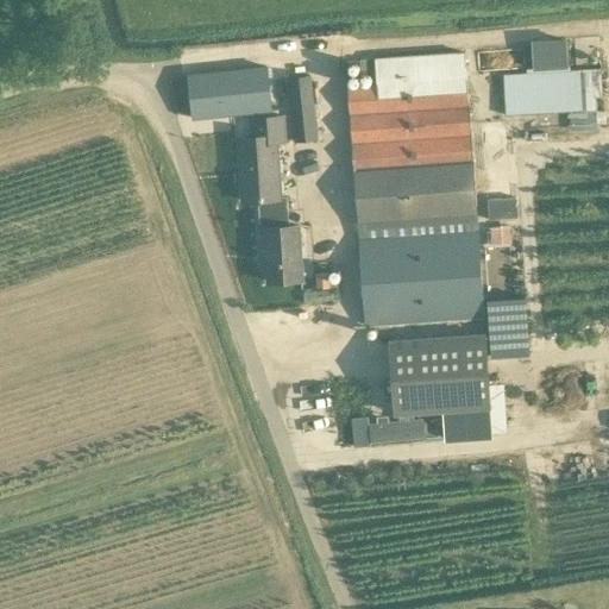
[(346,61),(358,223),(359,238),(365,325),(484,318),(479,230),(465,51),(346,61)]
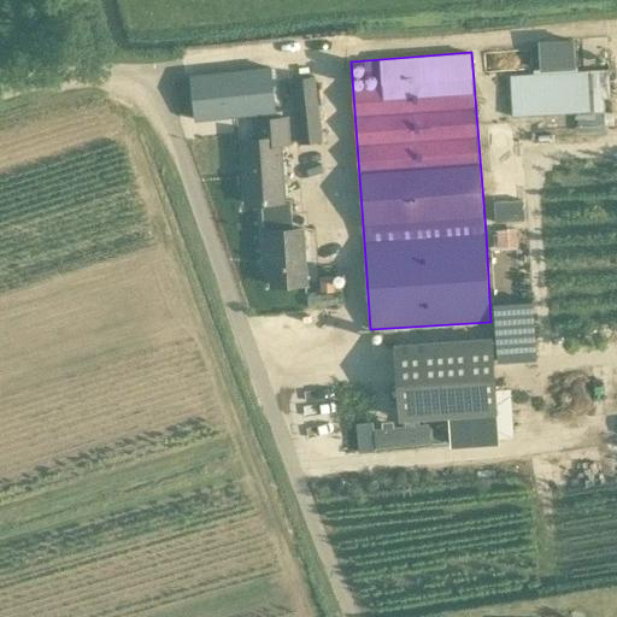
[(271,68),(192,76),(197,121),(276,112),(271,68)]
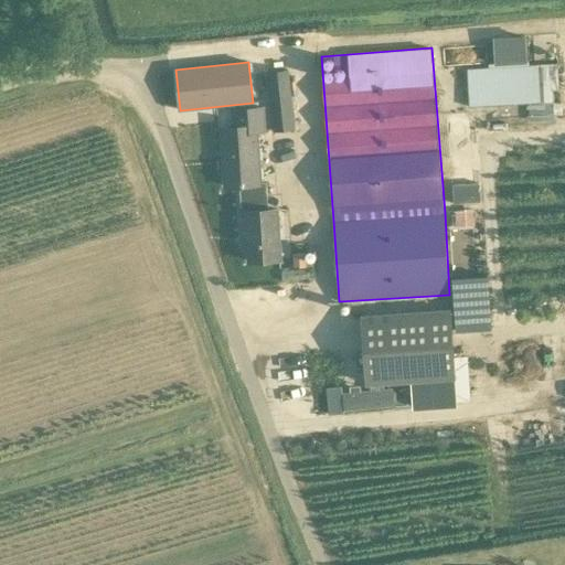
[(469,107),(531,103),(553,102),(553,89),(558,89),(557,64),(530,64),(530,66),(467,70),(469,107)]
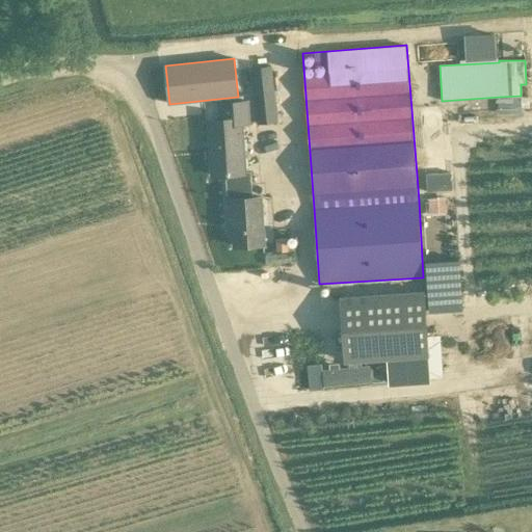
[(251,69),(256,101),(259,125),(277,122),(271,67),(251,69)]
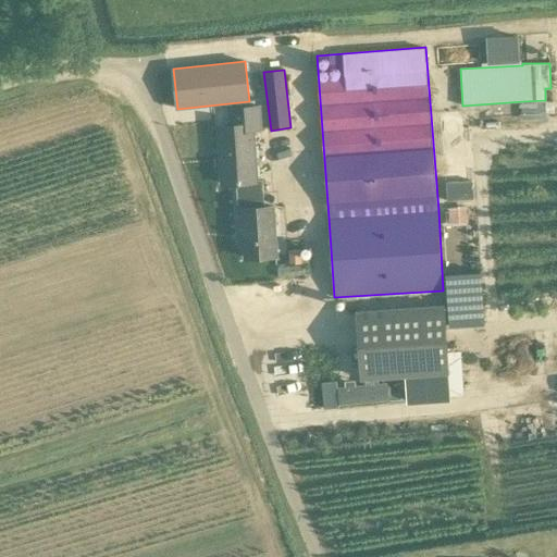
[(235,184),(236,198),(264,196),(263,180),(257,180),(254,131),(261,130),(259,107),(229,109),(231,125),(218,126),(222,184),(235,184)]
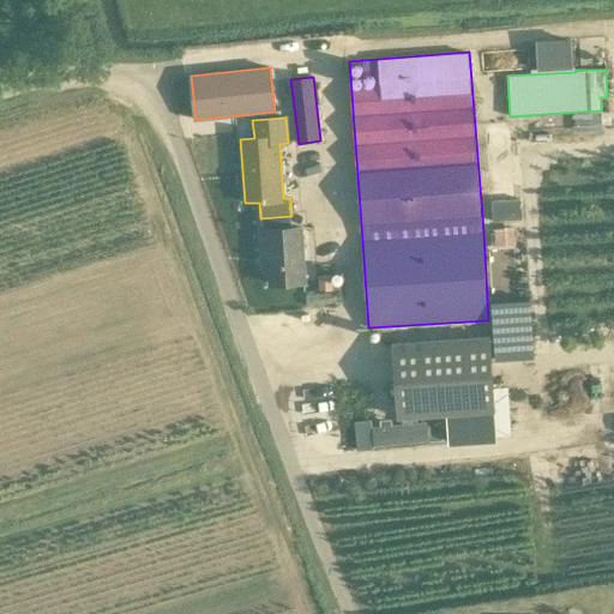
[(511,204),(492,205),(493,221),(512,220),(511,204)]
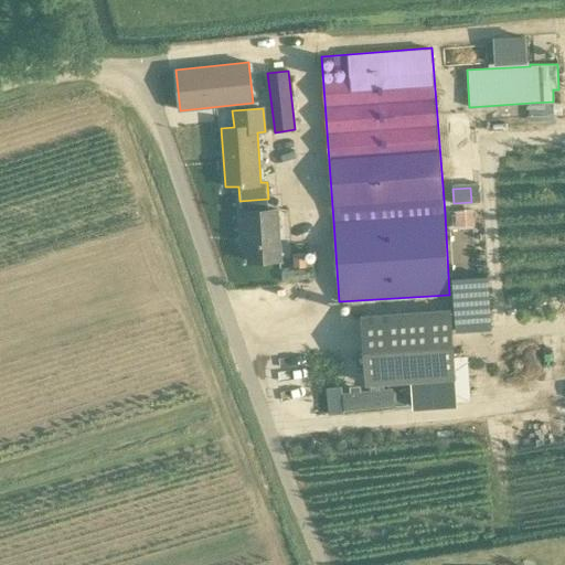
[(268,199),(240,201),(242,235),(248,235),(249,262),(280,259),(277,209),(268,210),(268,199)]
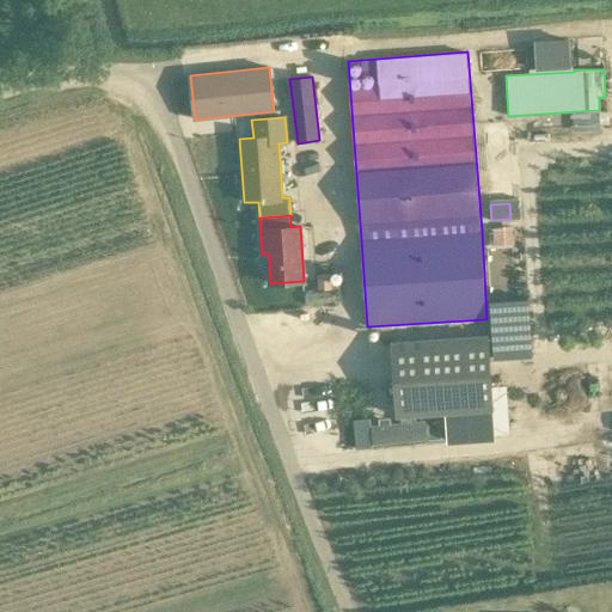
[(494,245),(513,244),(512,228),(493,230),(494,245)]
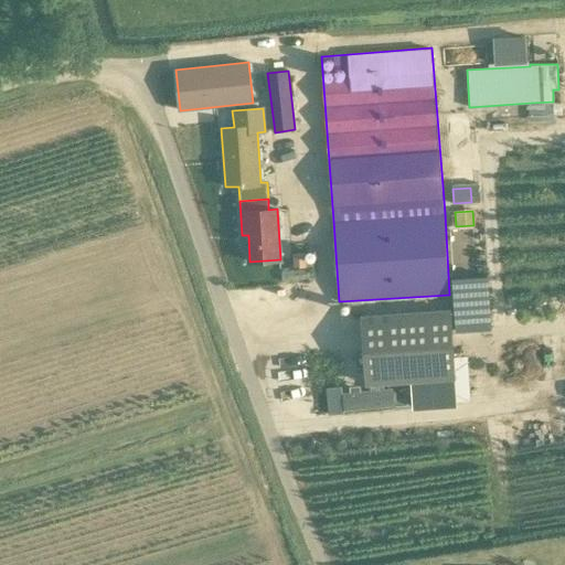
[(456,331),(491,330),(488,277),(452,279),(456,331)]
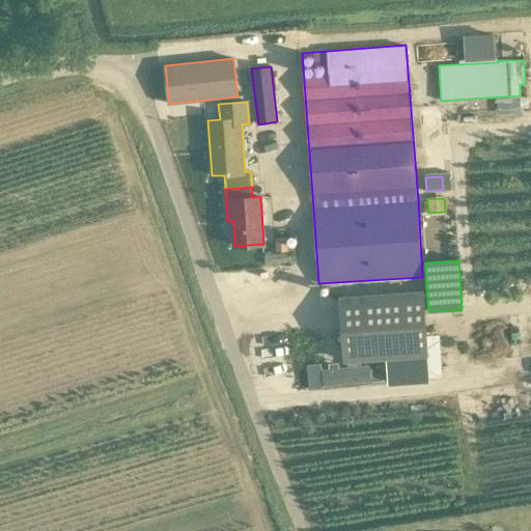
[(360,360),(368,359),(428,356),(423,291),(340,298),(344,360),(348,360),(348,367),(322,369),(323,385),(369,382),(368,366),(361,367),(360,360)]
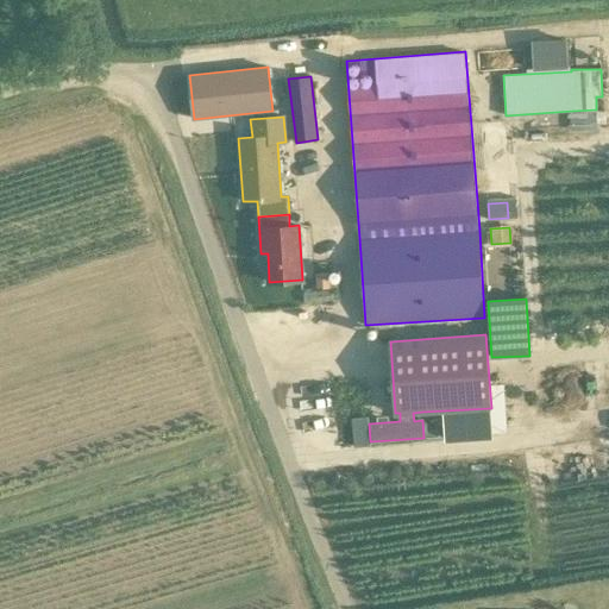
[(370,445),(370,441),(369,424),(368,415),(355,416),(356,446),(370,445)]
